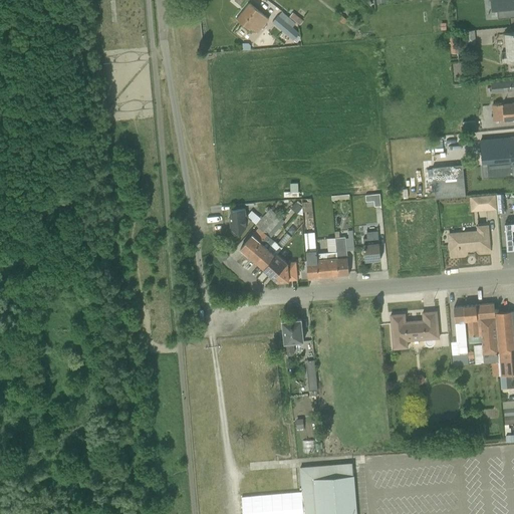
[(497,18),(513,16),(513,0),(490,0),(492,9),(497,9),(497,18)]
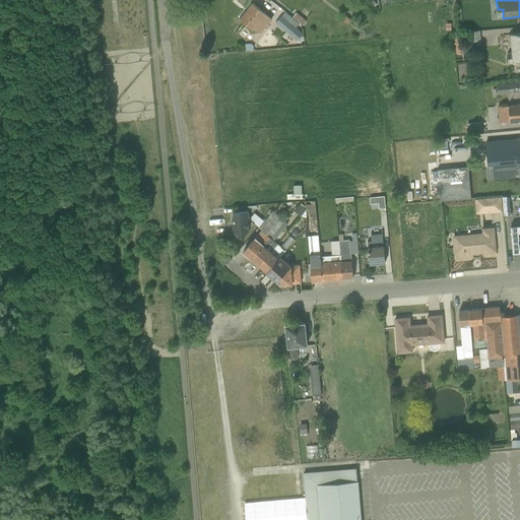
[(254,28),(260,34),(271,20),(252,3),(239,19),(252,30),(254,28)]
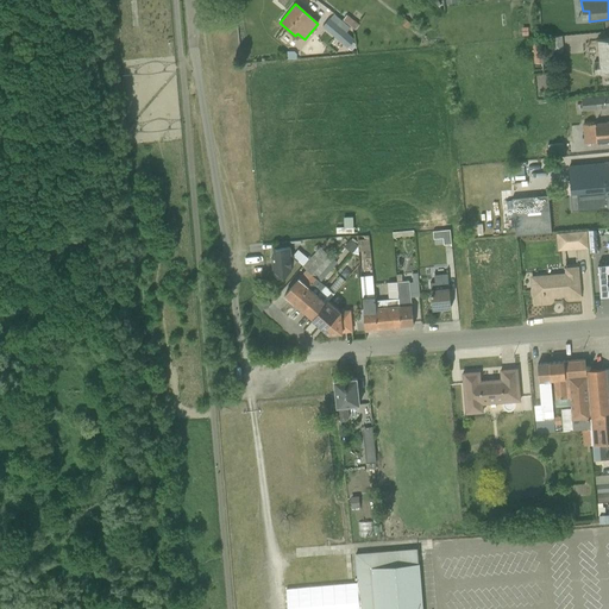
[(377,26),(382,12),(369,7),(364,22),(377,26)]
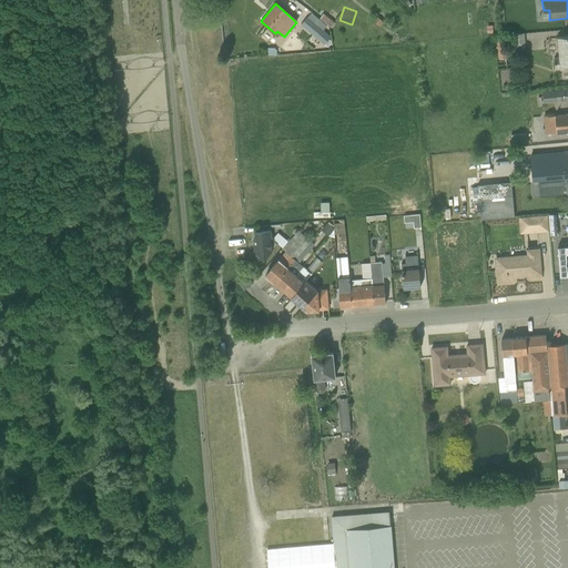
[(322,31),(326,27),(311,13),(306,18),(300,26),(326,47),(331,41),(328,39),(331,38),(322,31)]
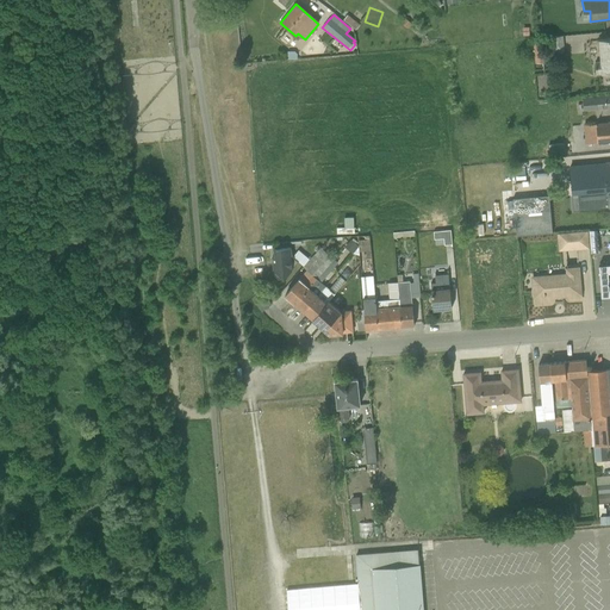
[(343,20),(355,30),(360,25),(348,16),(343,20)]
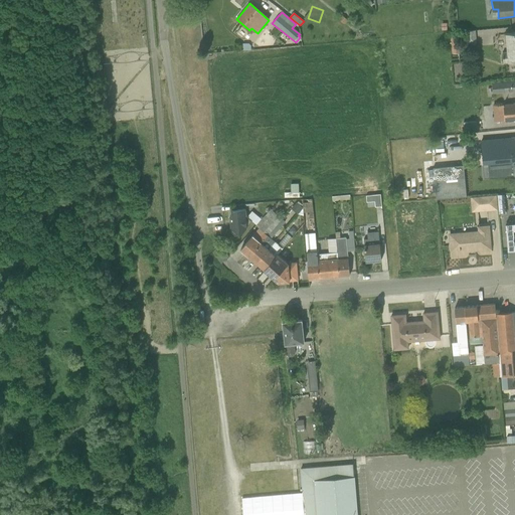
[(344,24),(347,20),(342,15),(338,20),(344,24)]
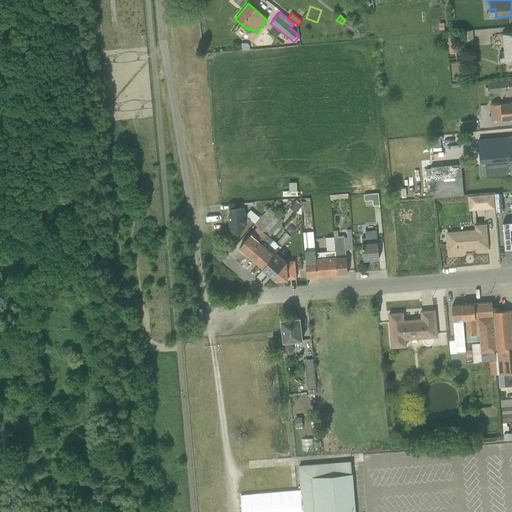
[(361,38),(365,34),(358,28),(354,32),(361,38)]
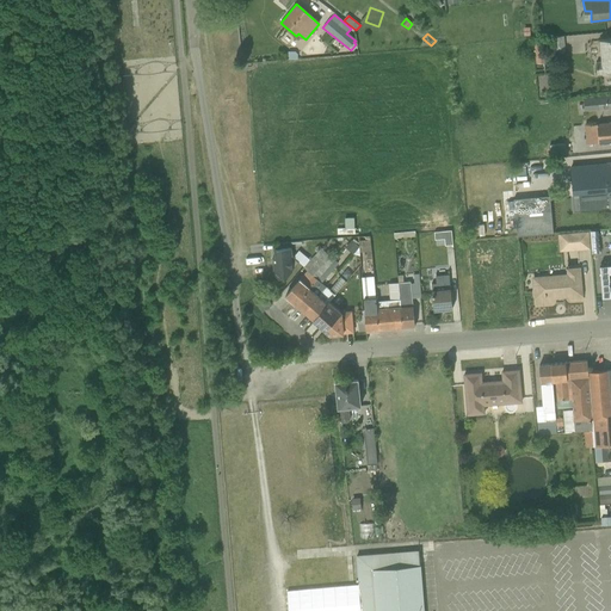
[(563,37),(548,38),(550,56),(565,55),(565,53),(563,37)]
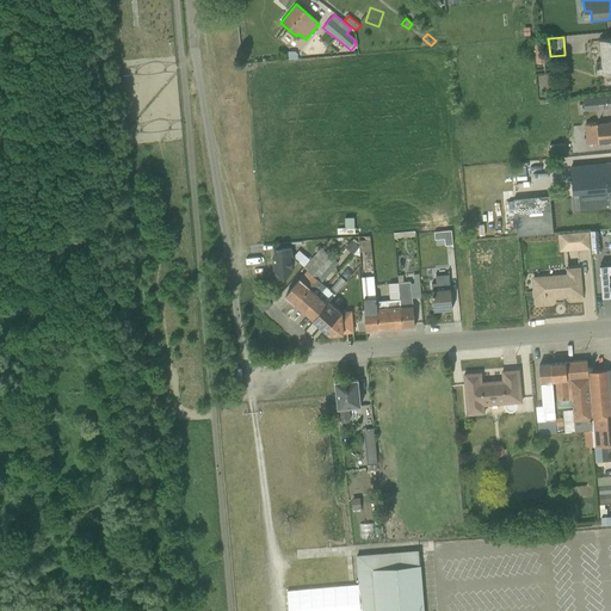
[(597,75),(610,73),(610,38),(599,39),(600,61),(596,61),(597,75)]
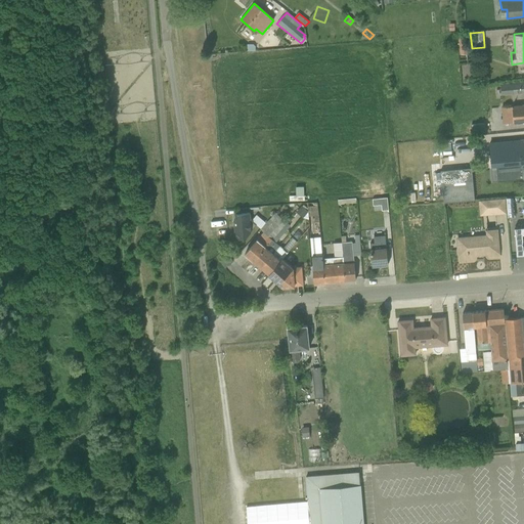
[(500,94),(523,92),(523,82),(500,84),(500,94)]
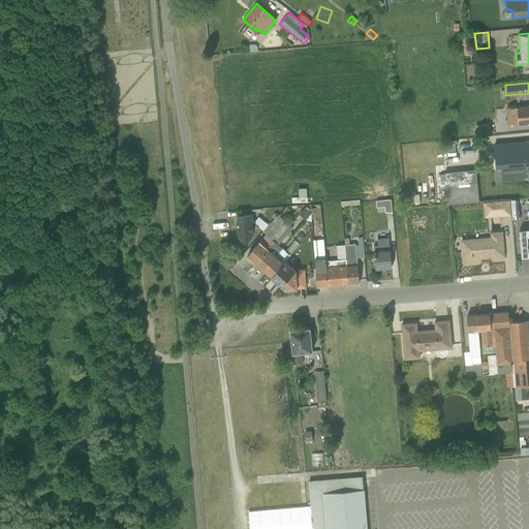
[(507,126),(528,123),(528,105),(506,109),(507,126)]
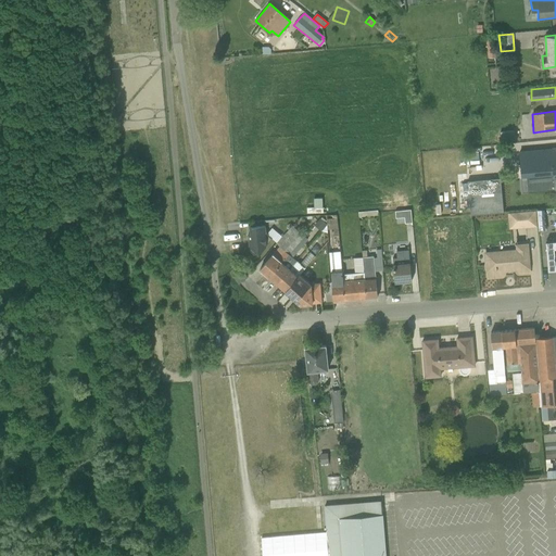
[(500,141),(514,140),(514,131),(500,133),(500,141)]
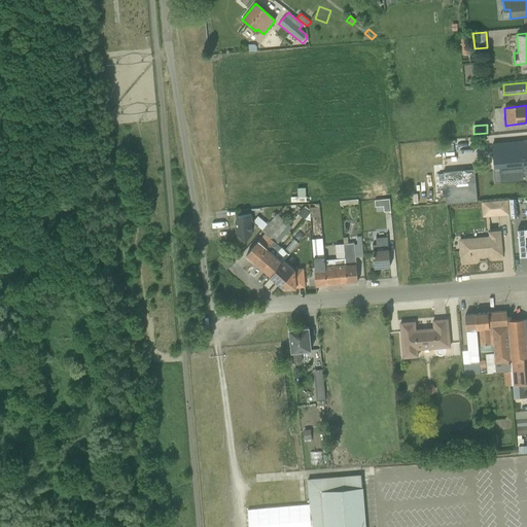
[(526,140),(522,140),(523,149),(510,150),(512,172),(525,171),(525,179),(526,178),(526,140)]
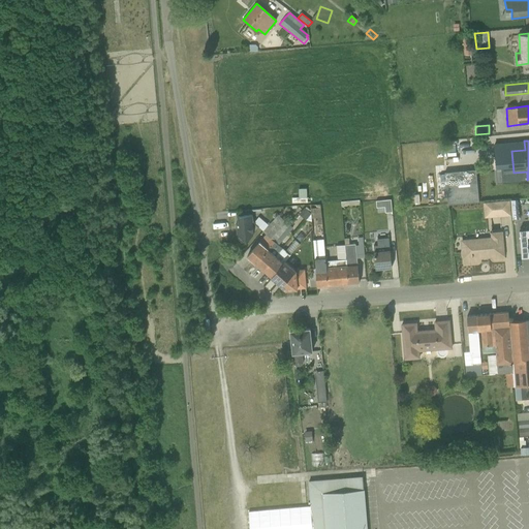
[(298,188),(299,197),(291,197),(292,203),(307,203),(307,197),(306,197),(305,188),(298,188)]
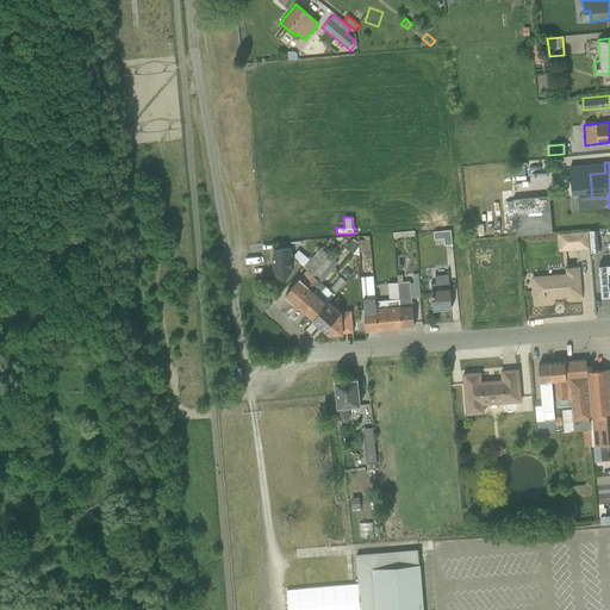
[(558,251),(590,248),(587,230),(556,234),(558,251)]
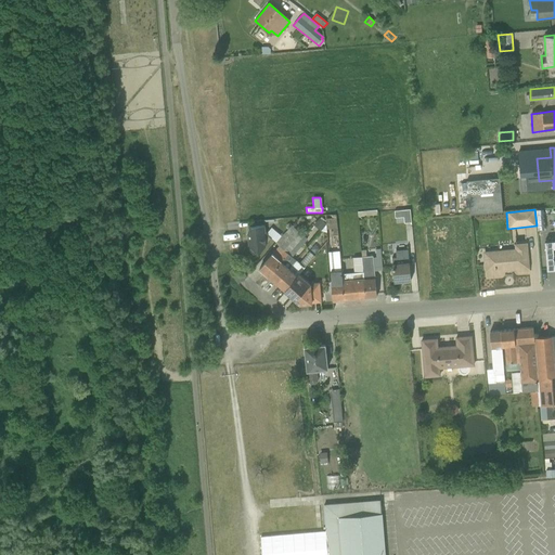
[(334,243),(338,243),(335,214),(325,215),(326,229),(333,229),(334,243)]
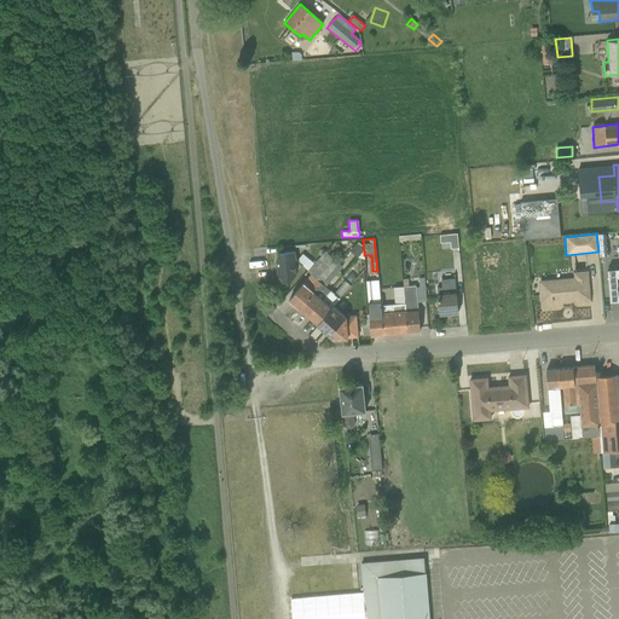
[(357,258),(363,250),(360,248),(362,246),(358,242),(356,244),(350,252),(357,258)]
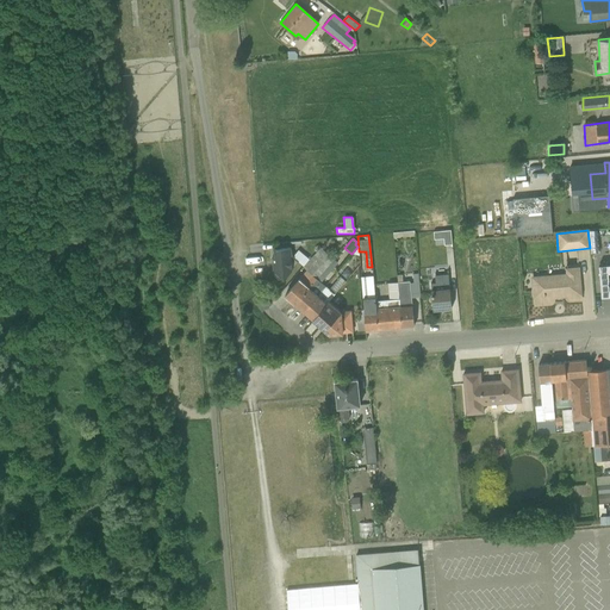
[(272,256),(273,275),(279,279),(284,279),(298,262),(292,255),(291,248),(274,249),(274,256),(272,256)]
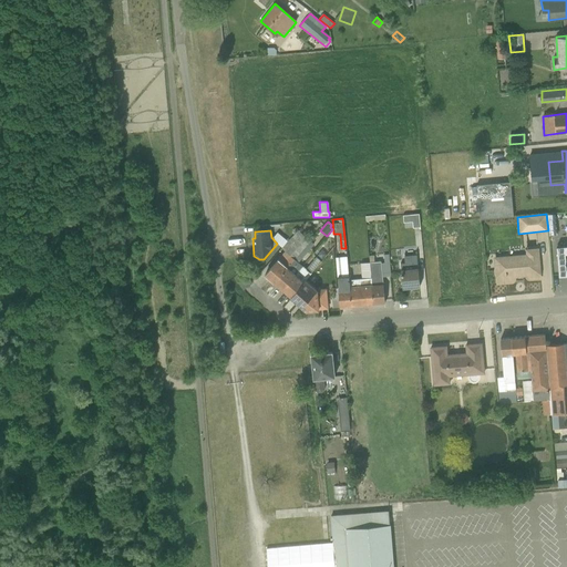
[(274,282),(309,240),(297,230),(281,248),(285,251),(265,275),(274,282)]
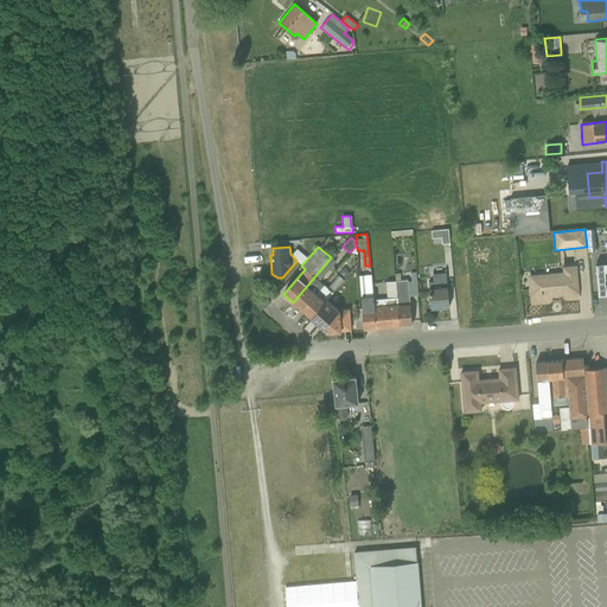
[(293,302),(301,310),(324,285),(319,281),(336,262),(331,257),(293,302)]
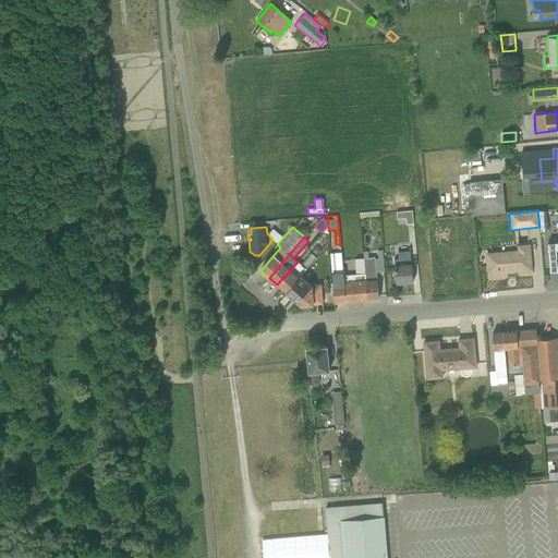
[(557,242),(557,241),(547,242),(549,271),(557,270),(557,242)]
